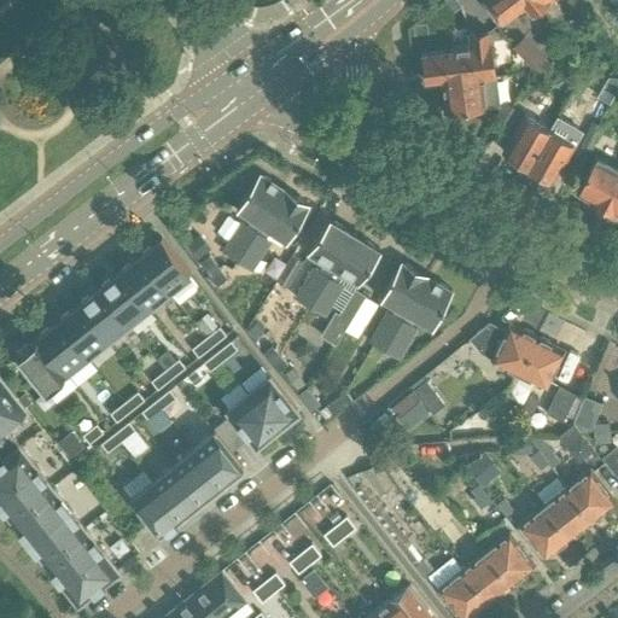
[(536,0),(484,0),(494,12),(502,23),(524,6),(529,11),(532,16),(543,9),(542,7),(541,5),(536,0)]
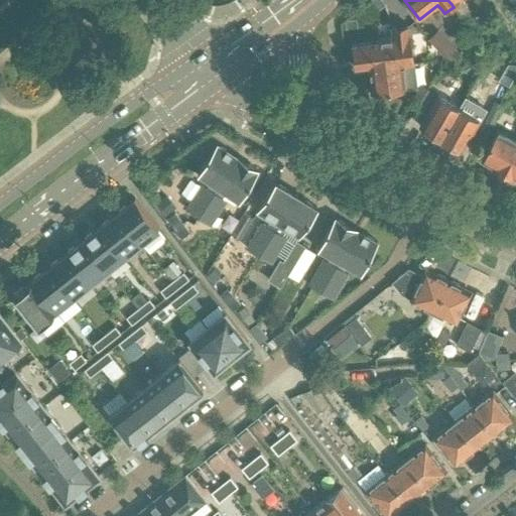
[(447,0),(452,4),(453,6),(454,7),(459,14),(460,15),(467,24),(477,36),(483,31),(474,18),(468,10),(469,9),(462,0),(447,0)]
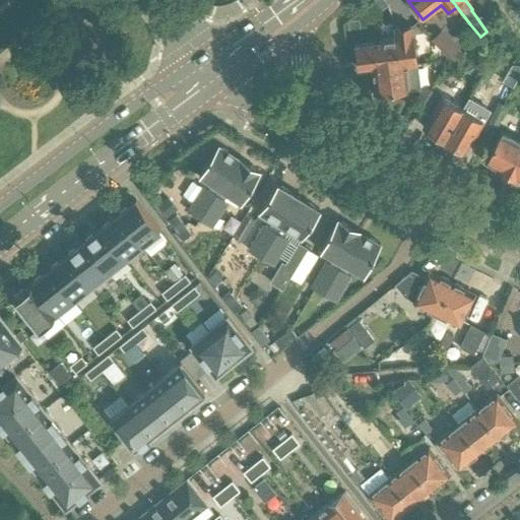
[(371,69),(406,64),(416,62),(412,35),(410,25),(393,27),(394,38),(376,40),(376,43),(354,46),(356,68),(370,66),(371,69)]
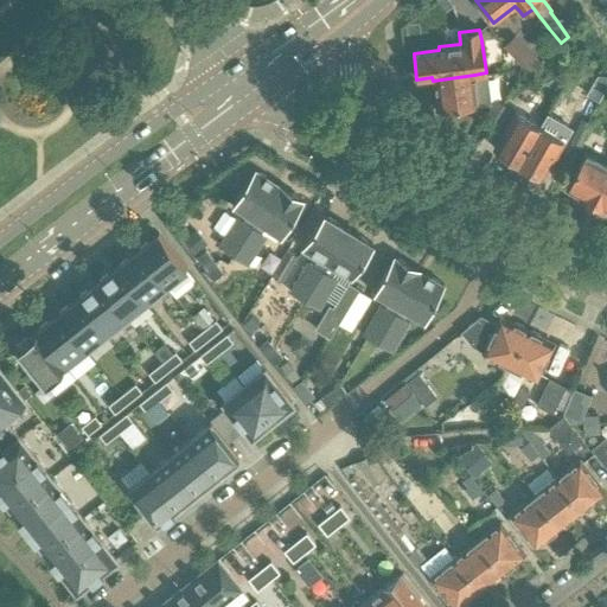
[(529,75),(542,63),(515,34),(503,46),(529,75)]
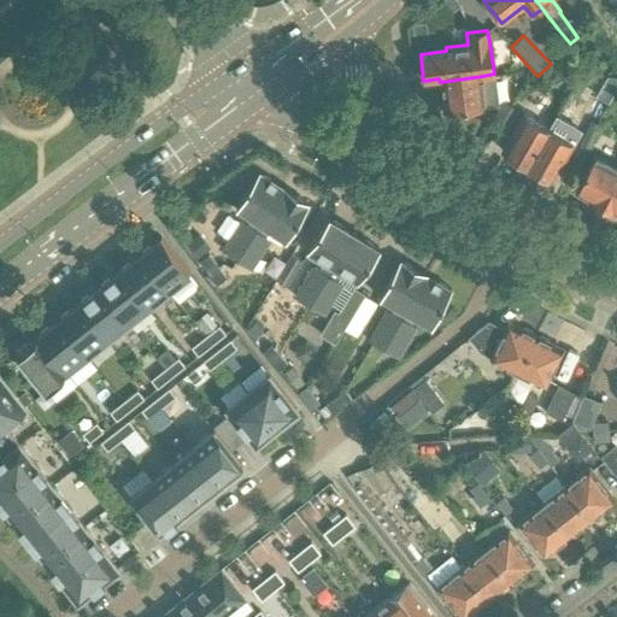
[(482,76),(440,82),(444,110),(486,103),(482,76)]
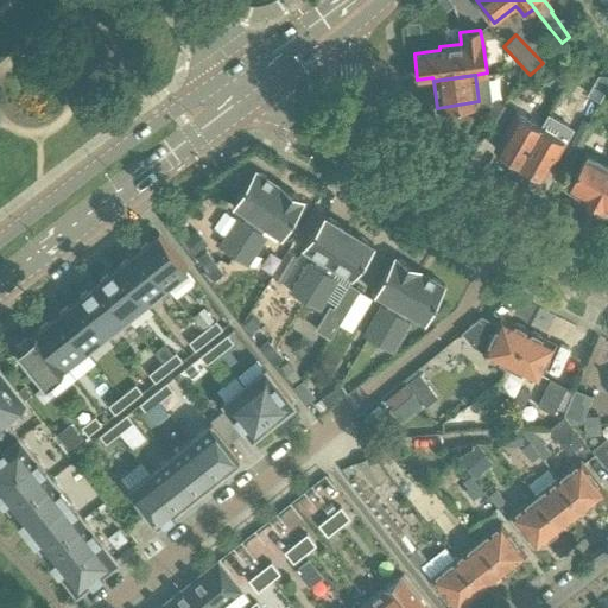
[(607,75),(597,75),(587,94),(599,101),(607,82),(607,75)]
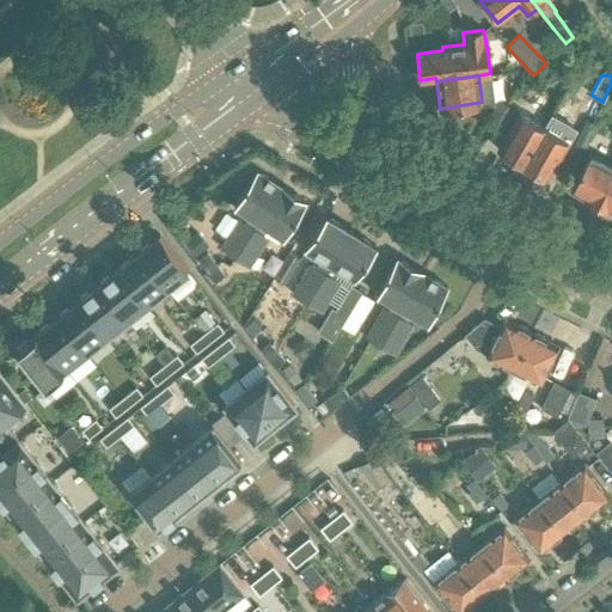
[(489,117),(501,124),(512,106),(499,99),(489,117)]
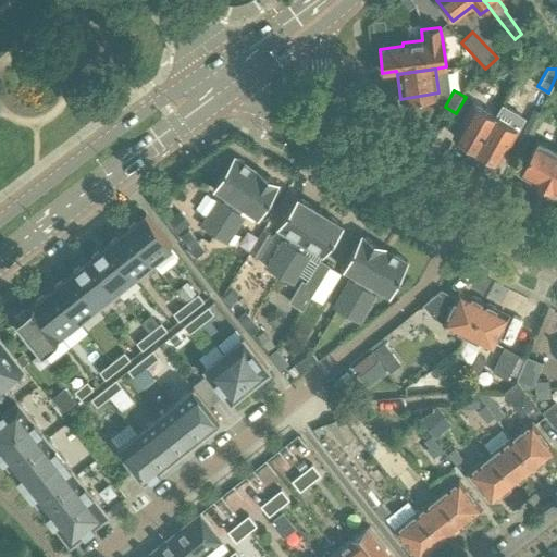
[(474,149),(494,116),(471,103),(453,136),(474,149)]
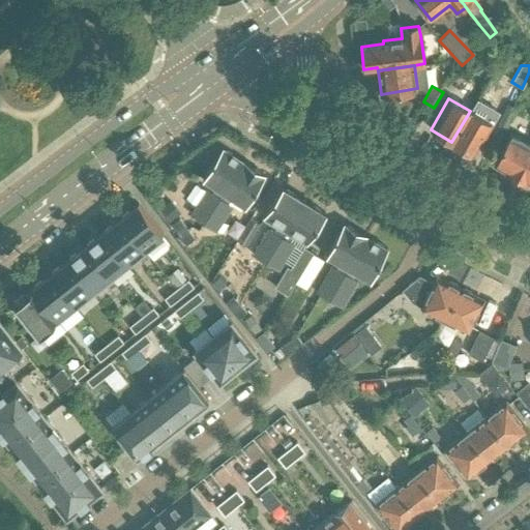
[(505,130),(516,109),(506,105),(496,125),(505,130)]
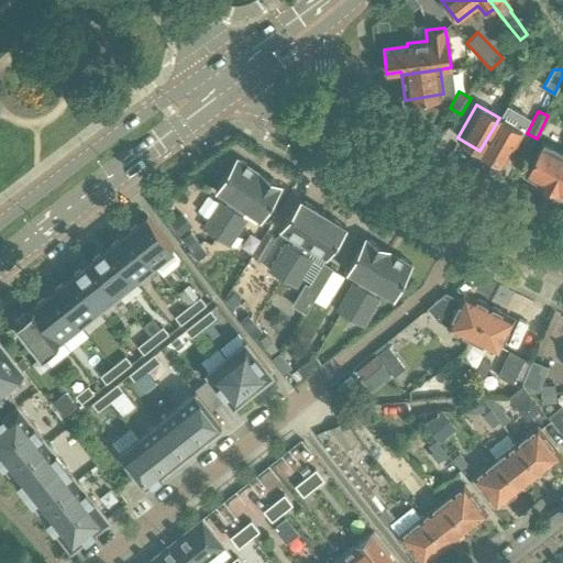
[(499,118),(479,151),(503,165),(522,131),(499,118)]
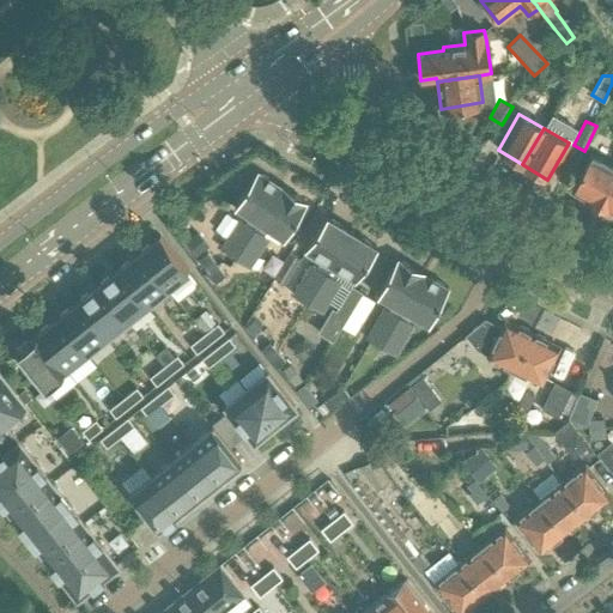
[(596,204),(612,173),(612,164),(590,153),(571,192),(596,204)]
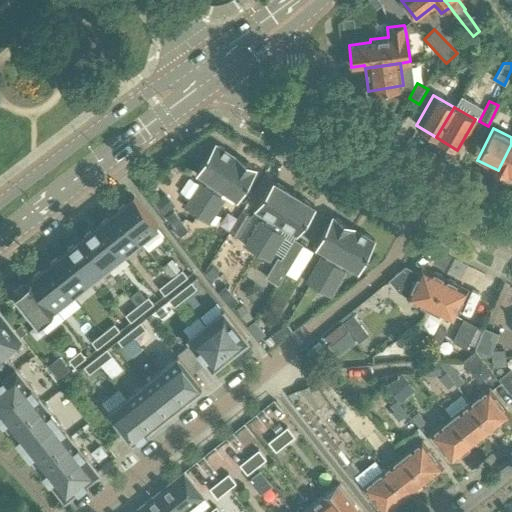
[(201,209),(208,199),(214,189),(235,157),(215,143),(196,172),(210,181),(194,204),(201,209)]
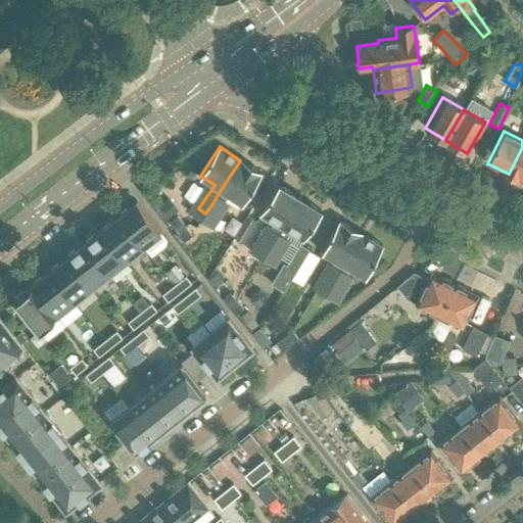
[(522,147),(509,174),(522,181),(522,147)]
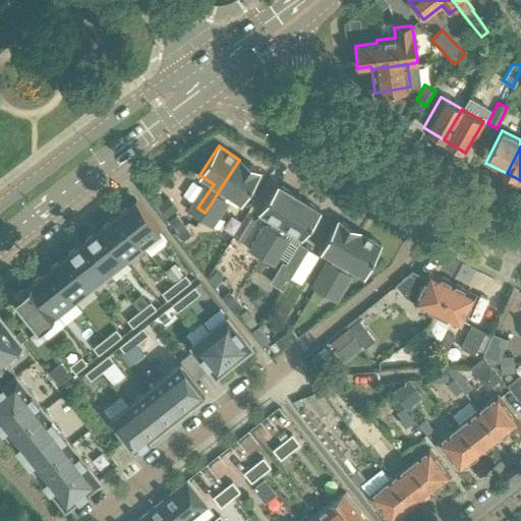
[(205,213),(200,219),(213,228),(229,201),(225,199),(229,194),(241,203),(261,173),(239,160),(218,192),(212,203),(205,213)]
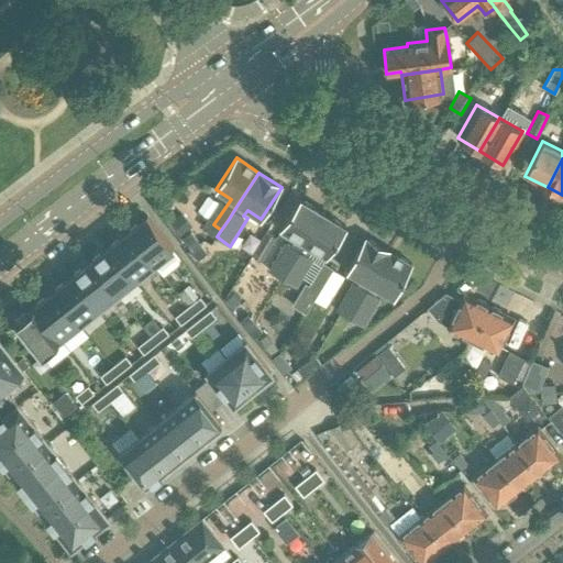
[(268,269),(284,279),(288,272),(295,262),(301,250),(323,213),(300,199),(280,231),(294,240),(290,245),(286,242),(268,269)]
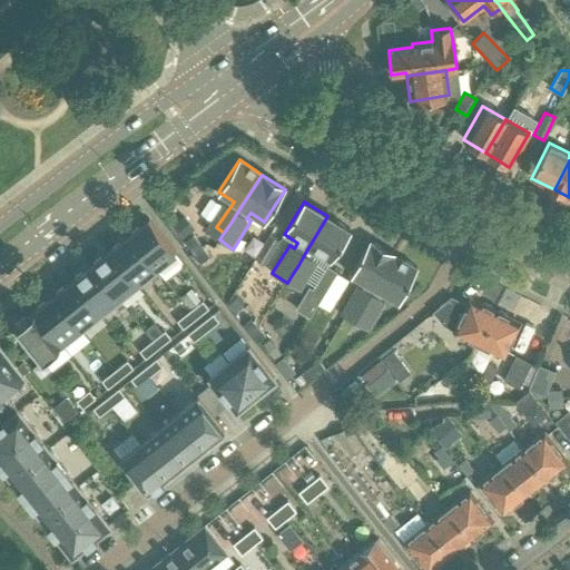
[(195,229),(184,215),(172,224),(183,238),(195,229)]
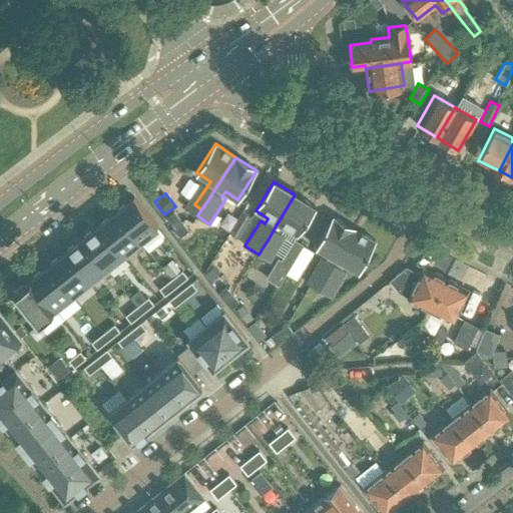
[(263,247),(259,254),(271,262),(286,236),(282,232),(284,228),(298,236),(316,206),(295,194),(275,227),(269,238),(263,247)]
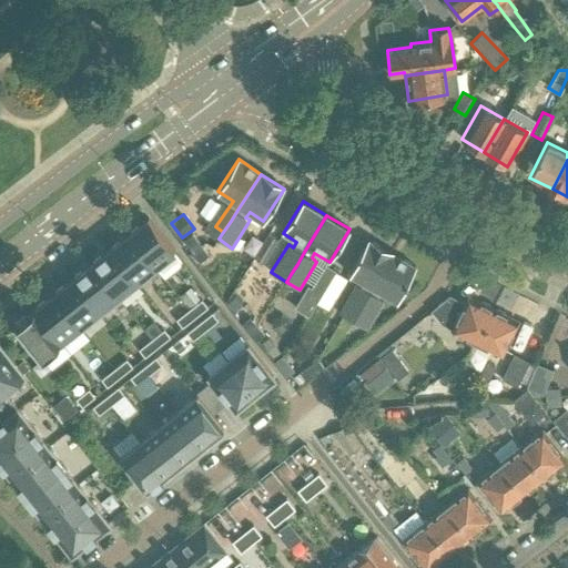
[(149,217),(129,233),(155,266),(174,251),(149,217)]
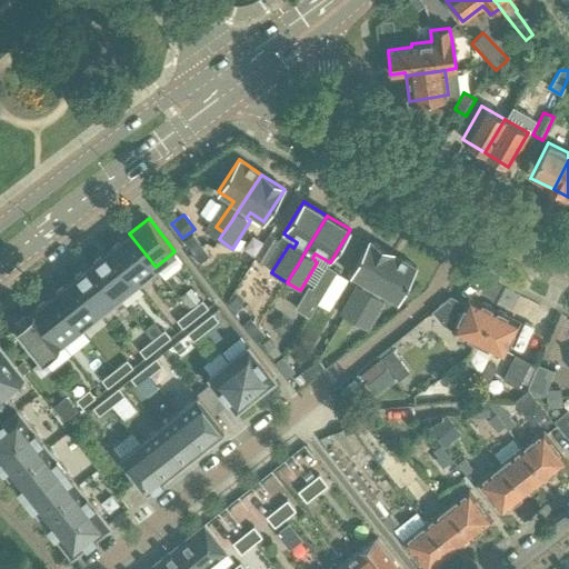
[(129,233),(110,248),(137,281),(156,267),(129,233)]
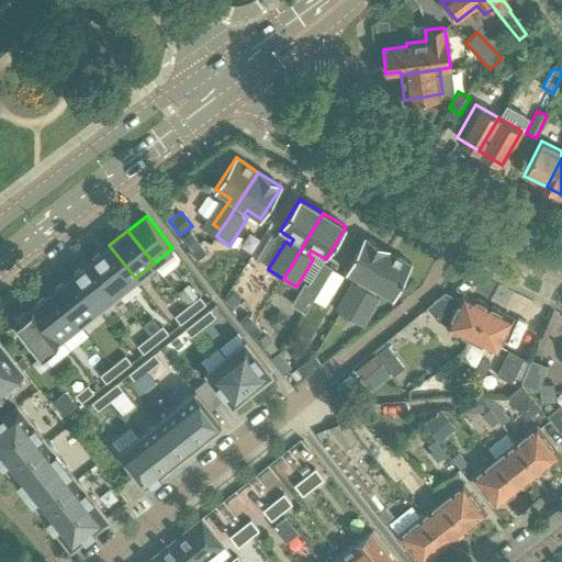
[(189,249),(198,243),(190,232),(181,238),(189,249)]
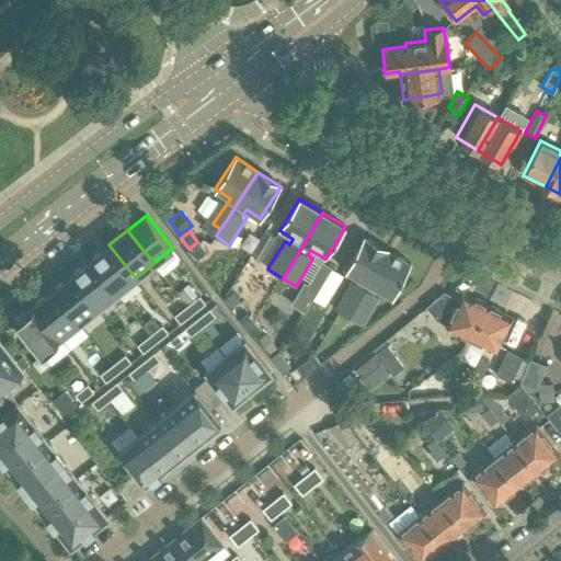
[(259,243),(252,254),(261,261),(275,237),(265,231),(258,242),(259,243)]
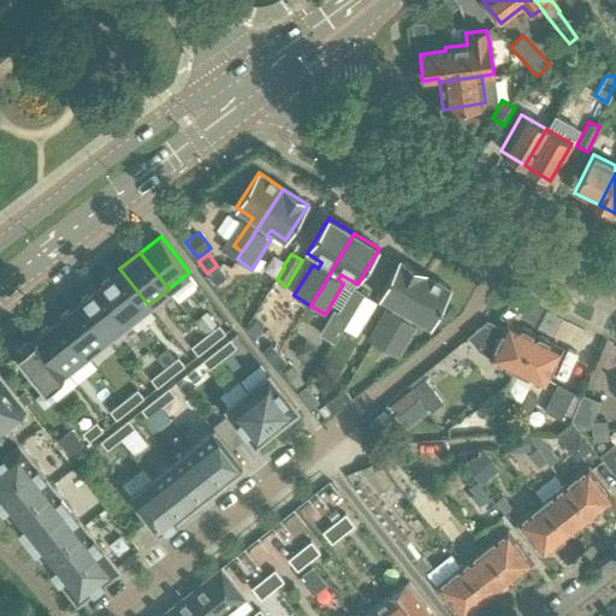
[(369,341),(384,348),(389,341),(395,329),(402,317),(425,274),(400,260),(379,296),(395,306),(391,312),(386,309),(369,341)]
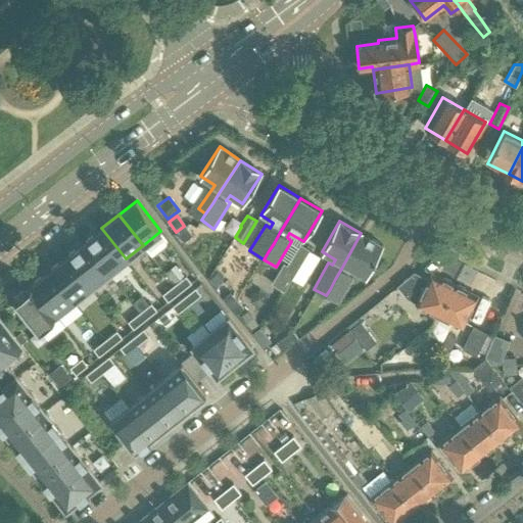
[(192,236),(184,226),(176,232),(184,241),(192,236)]
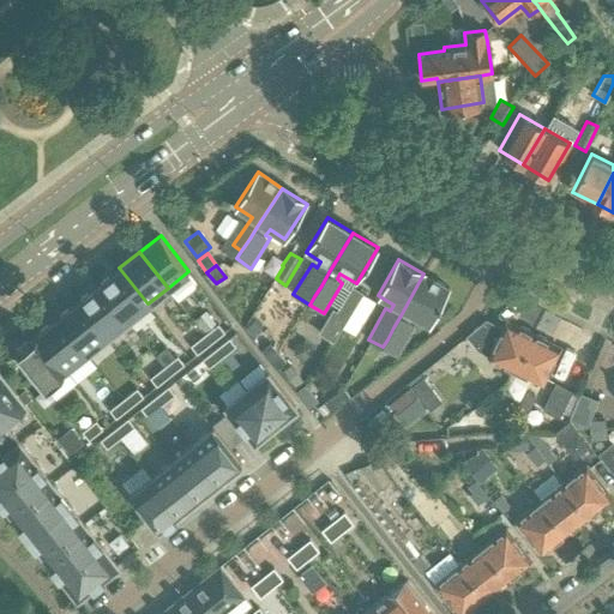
[(119,268),(98,284),(127,320),(148,304),(119,268)]
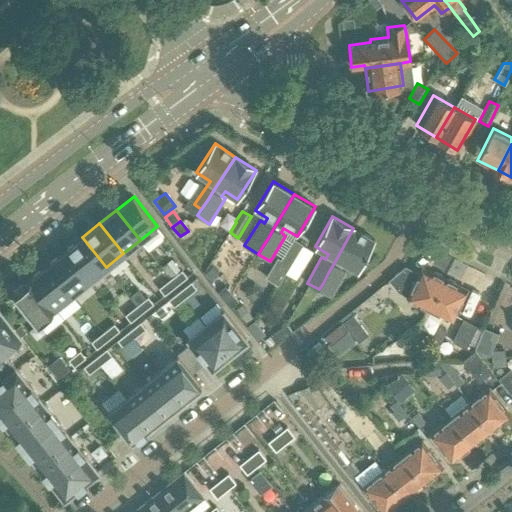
[(323,283),(319,289),(331,296),(346,271),(342,268),(345,264),(357,271),(374,241),(353,228),(334,263),(328,273),(323,283)]
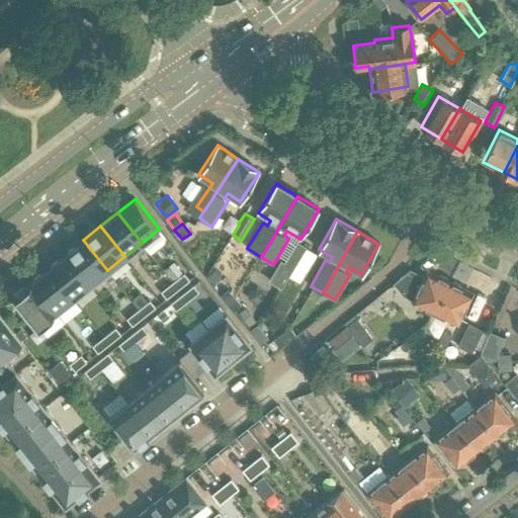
[(83,240),(66,254),(90,284),(107,270),(83,240)]
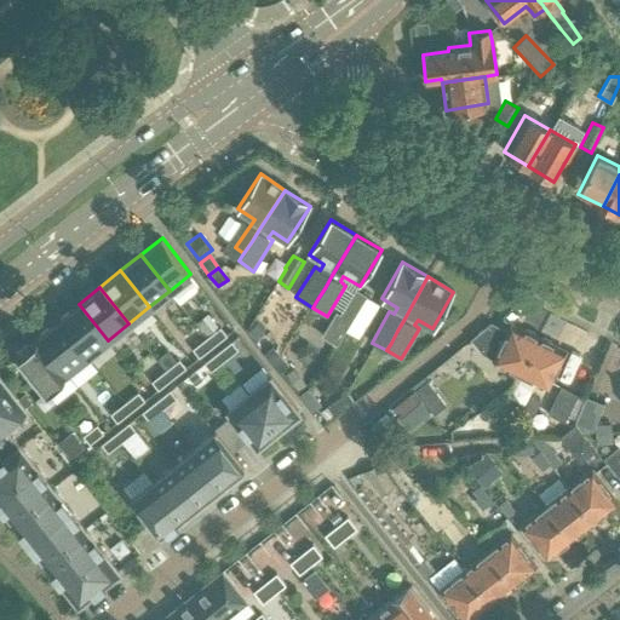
[(337,345),(359,310),(367,296),(355,288),(339,314),(336,311),(321,336),(337,345)]
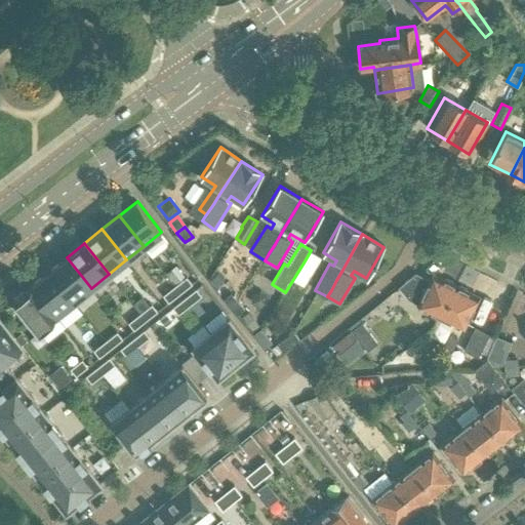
[(67,257),(49,271),(74,301),(91,288),(67,257)]
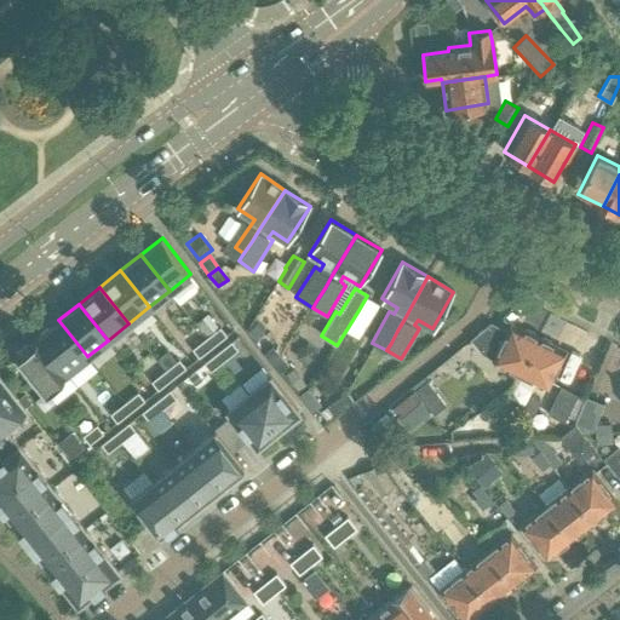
[(208,336),(219,327),(208,314),(197,322),(208,336)]
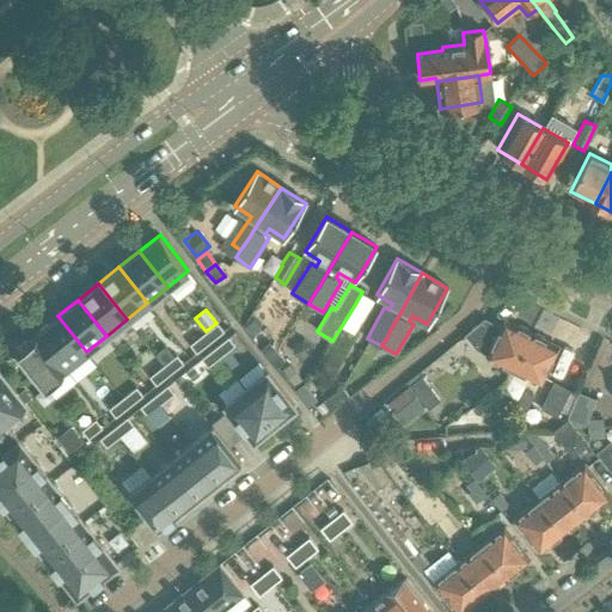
[(57,316),(37,332),(66,368),(86,352),(57,316)]
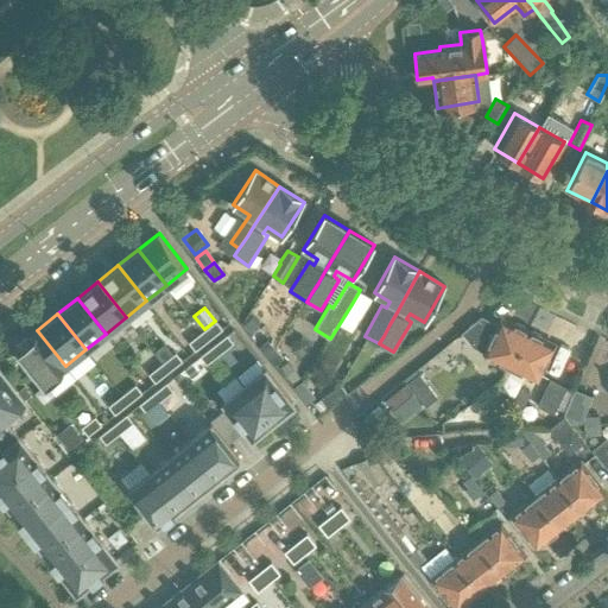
[(512,366),(527,331),(502,318),(499,325),(482,317),(462,334),(474,347),(486,353),(512,366)]
